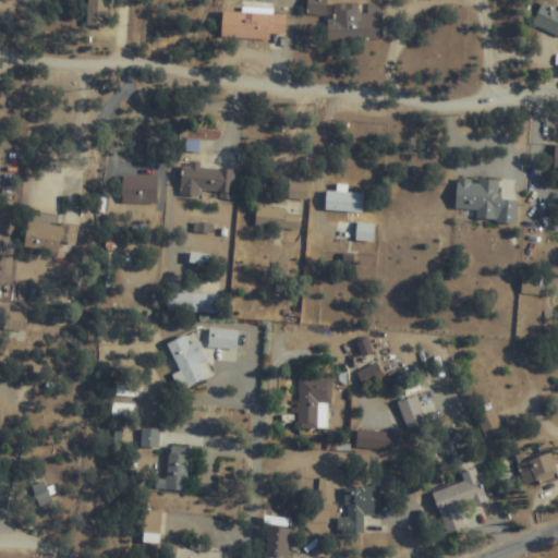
[(107,0),(86,0),(87,26),(107,26),(107,0)]
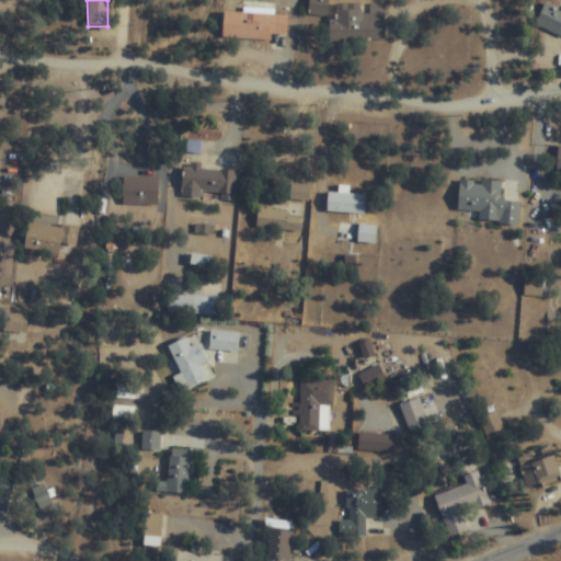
[(327,14),(327,0),(309,0),(309,14),(327,14)]
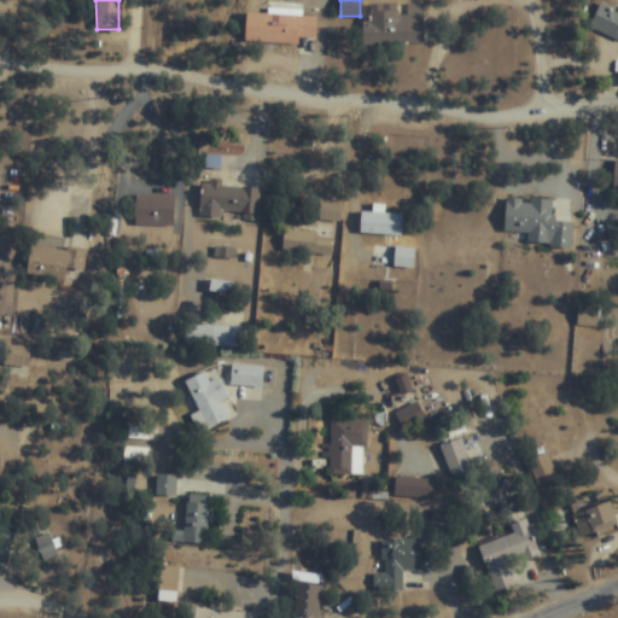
[(617,9),(602,1),(589,24),(617,40),(617,9)]
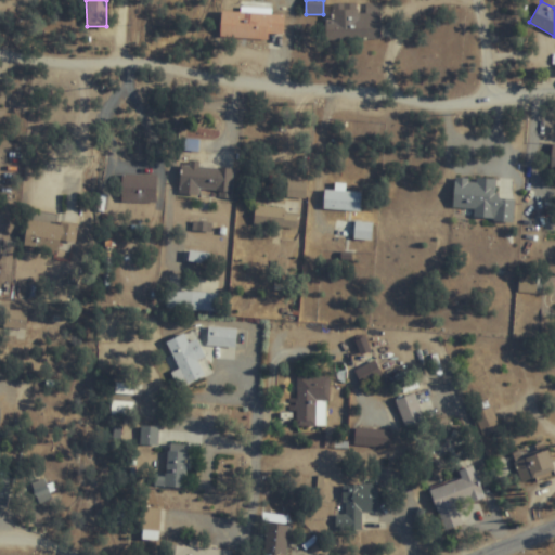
[(325,40),(381,39),(379,3),(364,3),(364,4),(332,4),(332,20),(325,20),(325,40)]
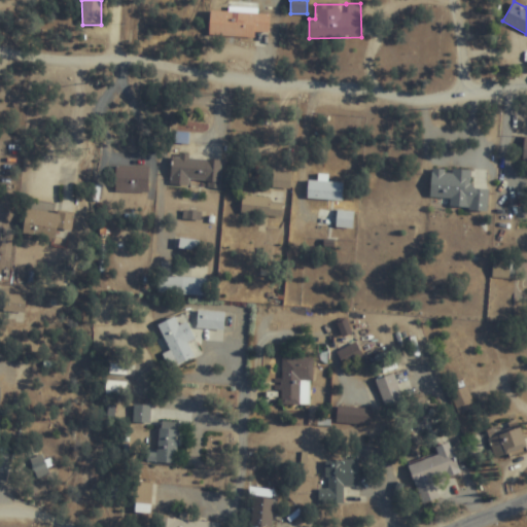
[(208,35),(255,38),(256,33),(269,34),(270,13),(210,10),(208,35)]
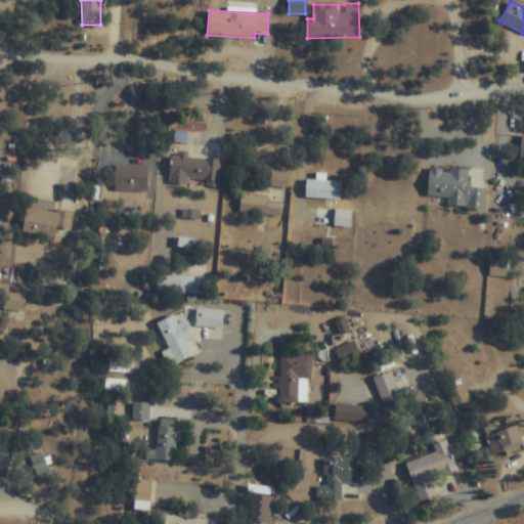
[(219,159),(170,156),(169,184),(218,187),(219,159)]
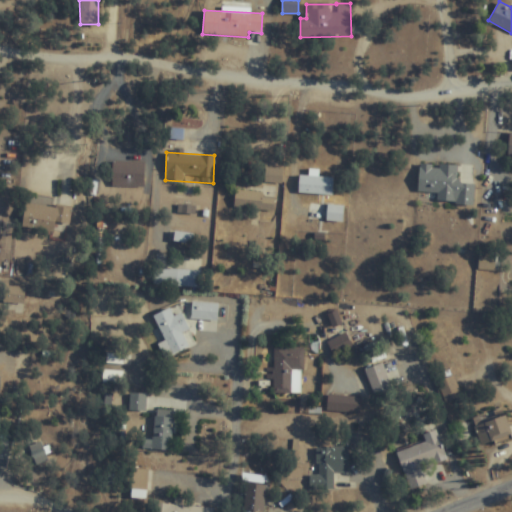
[(144,163),(112,162),(111,187),(143,187),(144,163)]
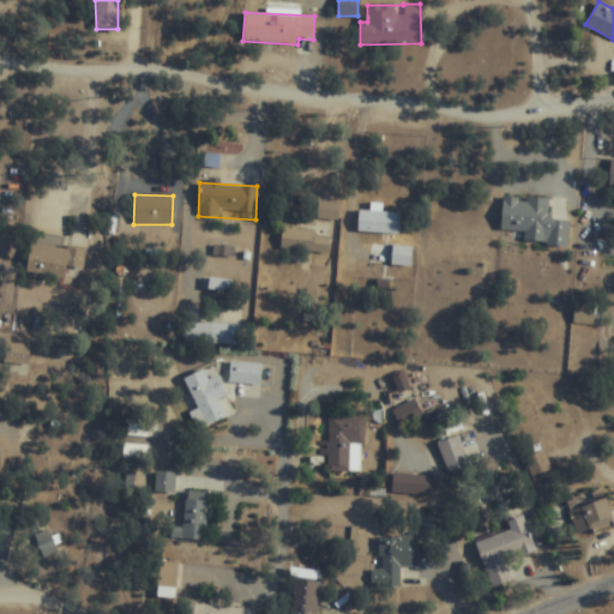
[(549,198),(503,197),(501,230),(524,232),(524,244),(567,246),(569,220),(548,218),(549,198)]
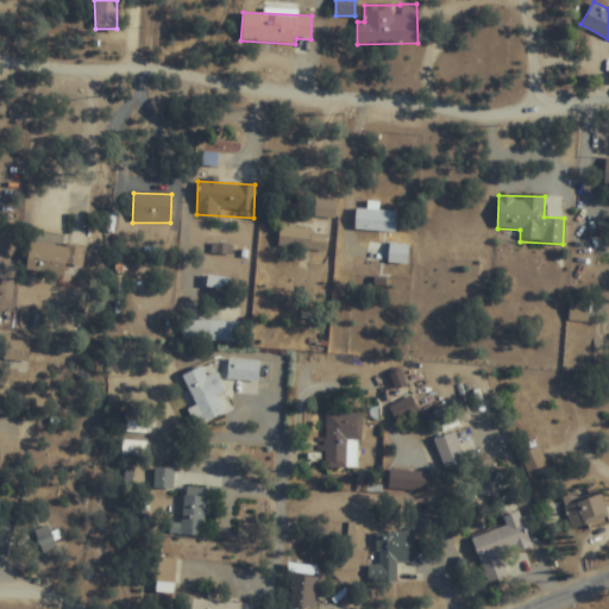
[(336,200),(315,200),(315,217),(336,217),(336,200)]
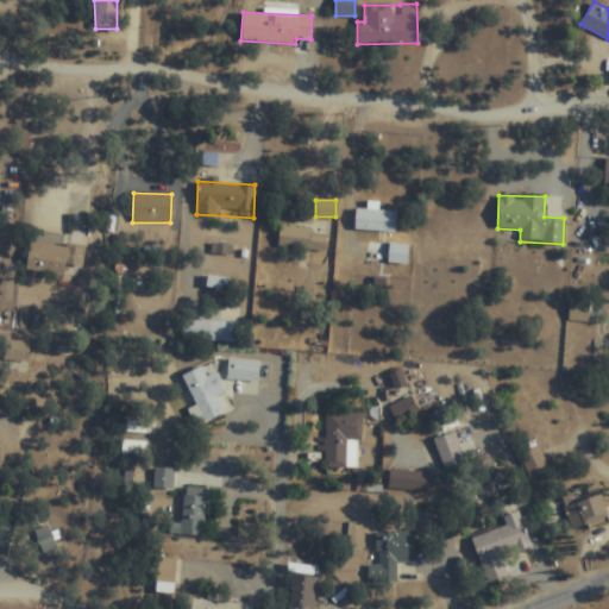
[(355,231),(396,231),(396,209),(355,209),(355,231)]
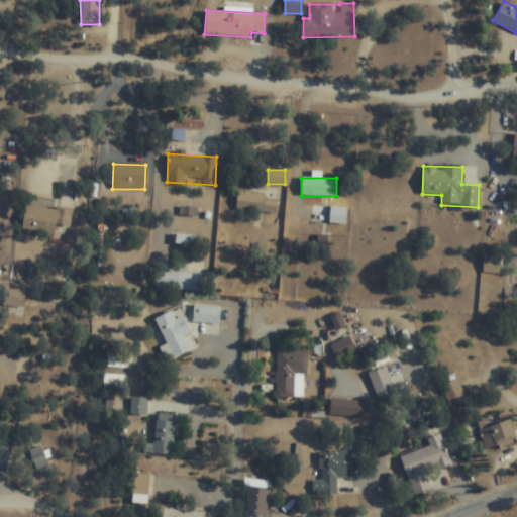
[(236,216),(276,217),(277,194),(236,193),(236,216)]
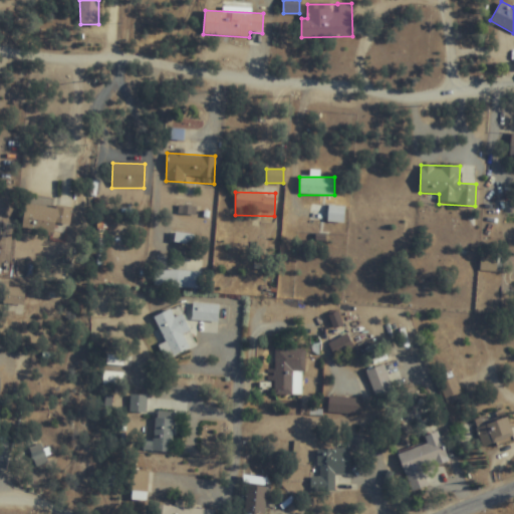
[(71,210),(26,203),(21,228),(55,234),(57,224),(68,226),(71,210)]
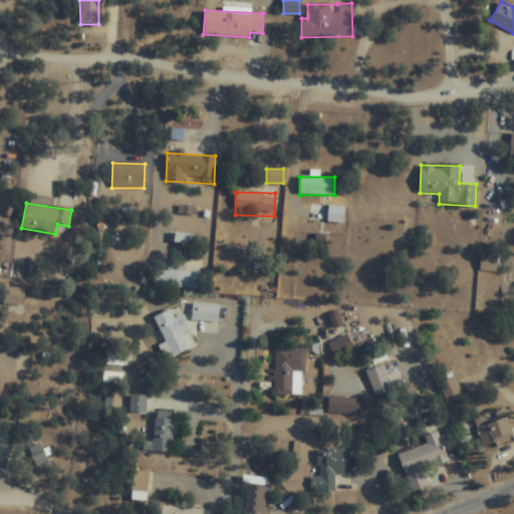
[(328,222),(343,222),(344,207),(329,207),(328,222)]
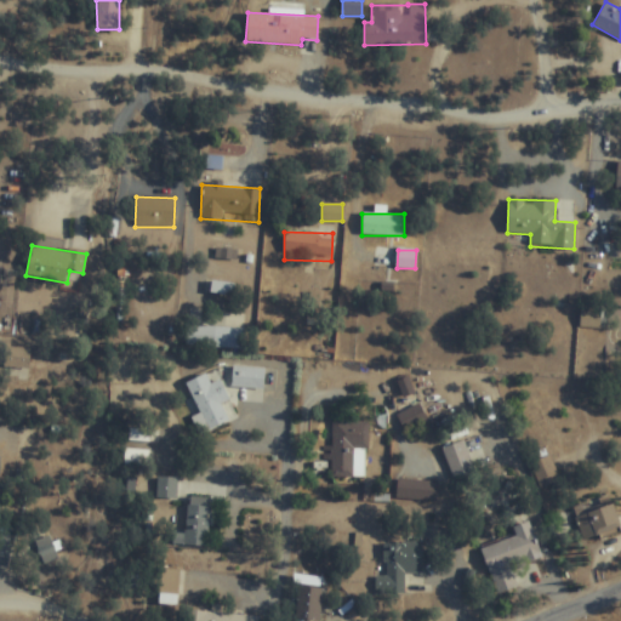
[(5,366),(27,366),(27,362),(12,362),(12,354),(5,354),(5,366)]
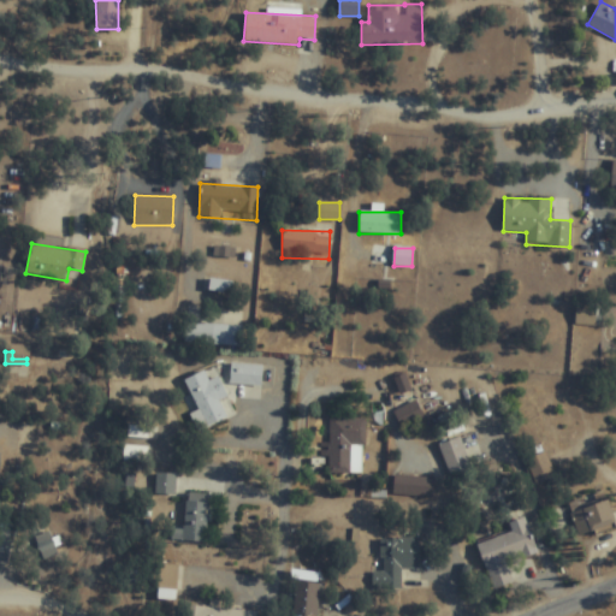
[(261,385),(261,365),(231,365),(230,384),(261,385)]
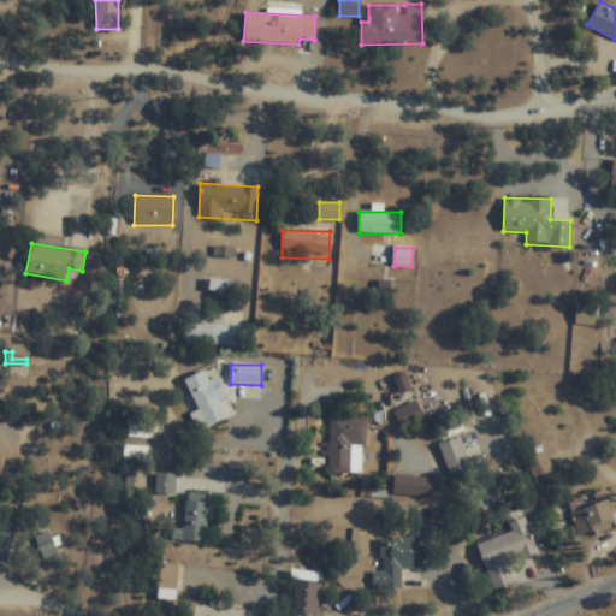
[(235,415),(214,367),(184,380),(191,397),(185,400),(199,431),(235,415)]
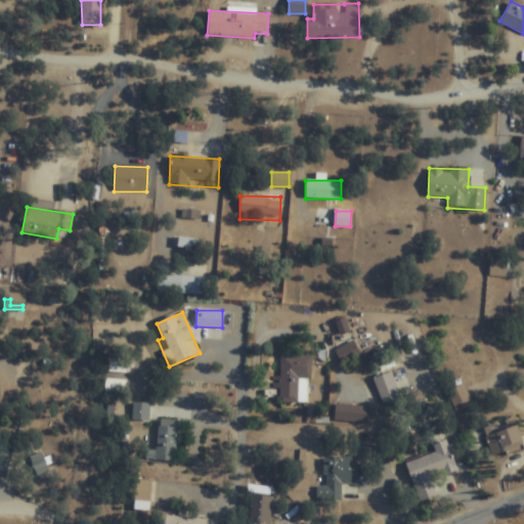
[(341,363),(359,355),(353,342),(335,351),(341,363)]
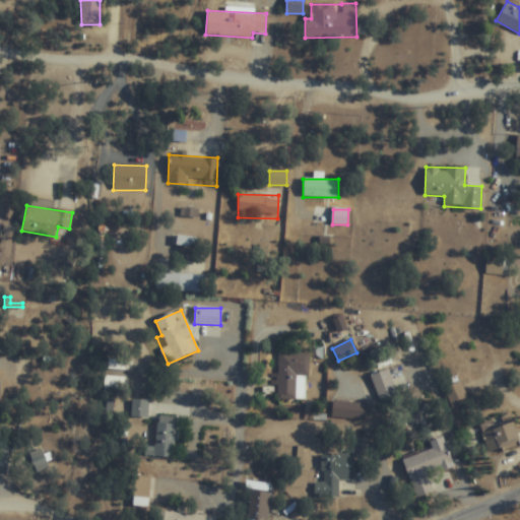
[(307,399),(307,351),(277,351),(276,399),(307,399)]
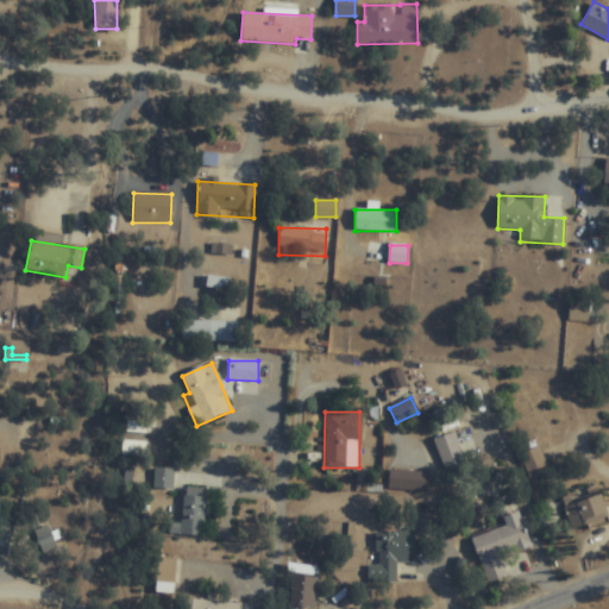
[(468,465),(454,432),(433,440),(446,473),(468,465)]
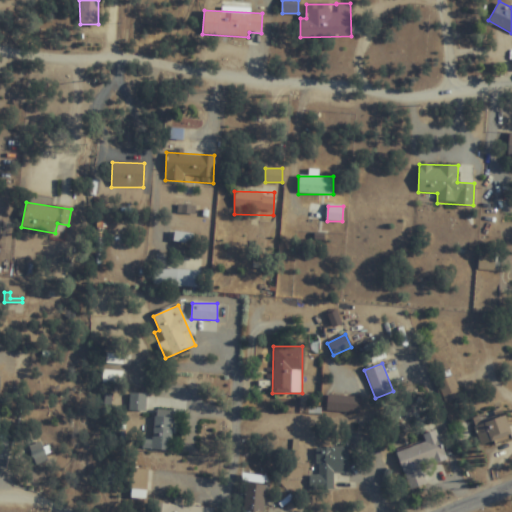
[(146,394),(130,393),(129,411),(145,411),(146,394)]
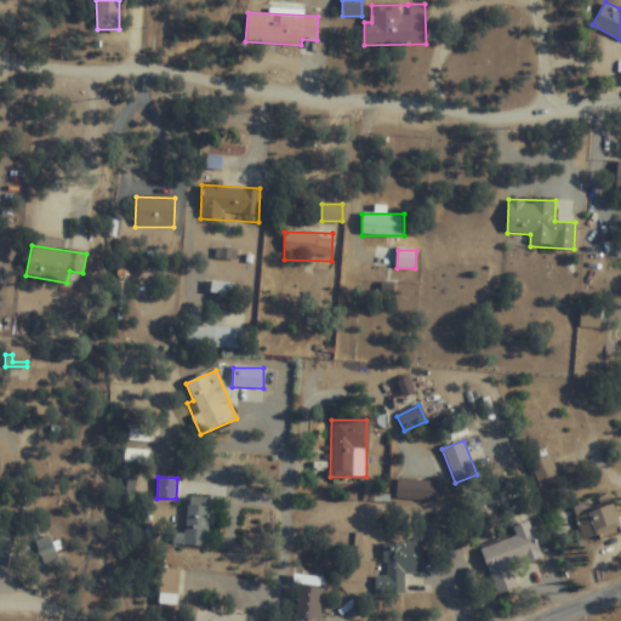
[(436,480),(398,480),(398,500),(436,500),(436,480)]
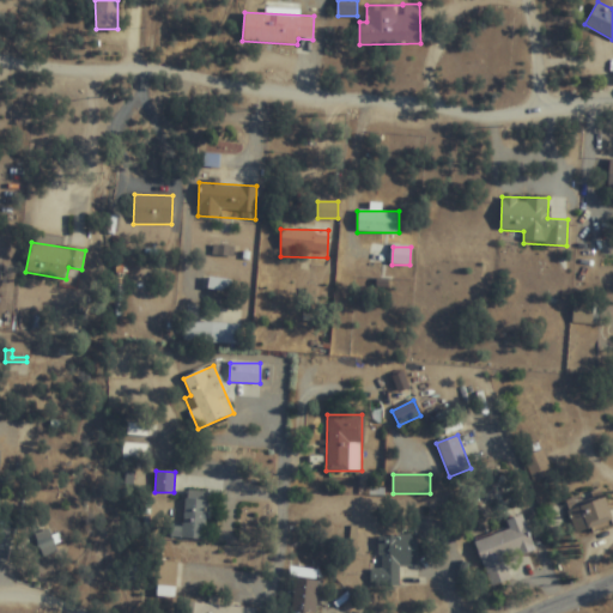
[(182,540),(207,540),(208,491),(183,491),(182,540)]
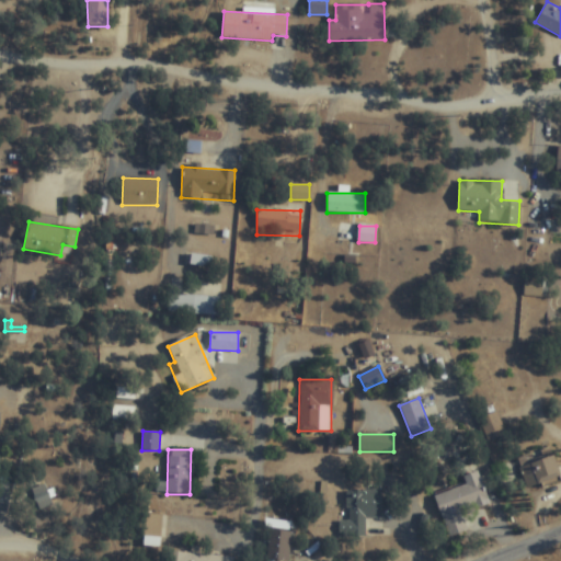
[(527,490),(560,479),(560,474),(556,456),(530,464),(528,457),(517,460),(527,490)]
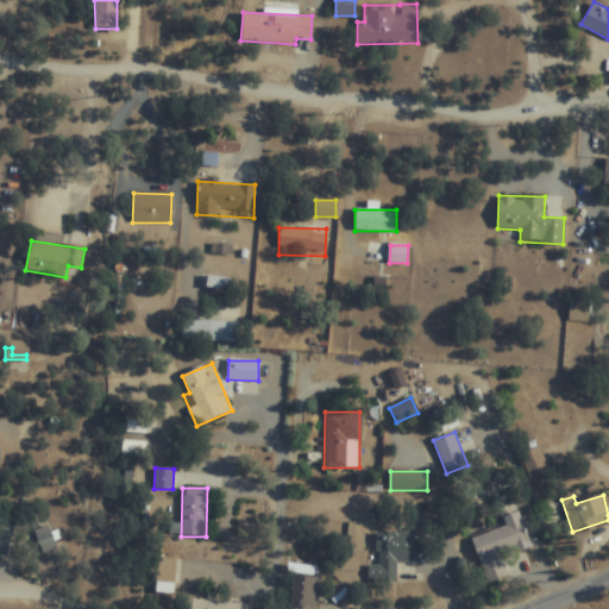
[(487,583),(509,576),(502,554),(532,544),(522,516),(470,533),(487,583)]
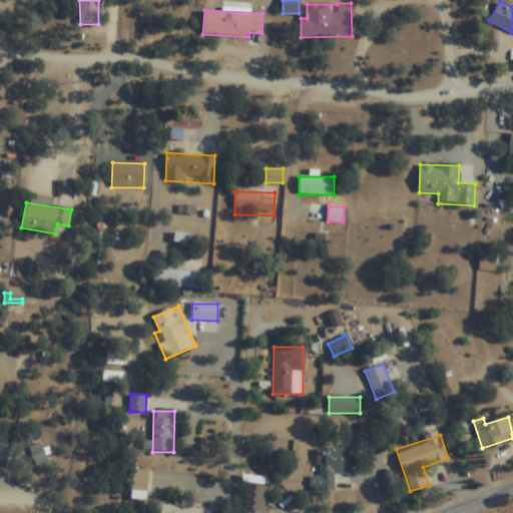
[(318,449),(318,477),(310,477),(310,491),(335,490),(334,474),(349,474),(348,448),(318,449)]
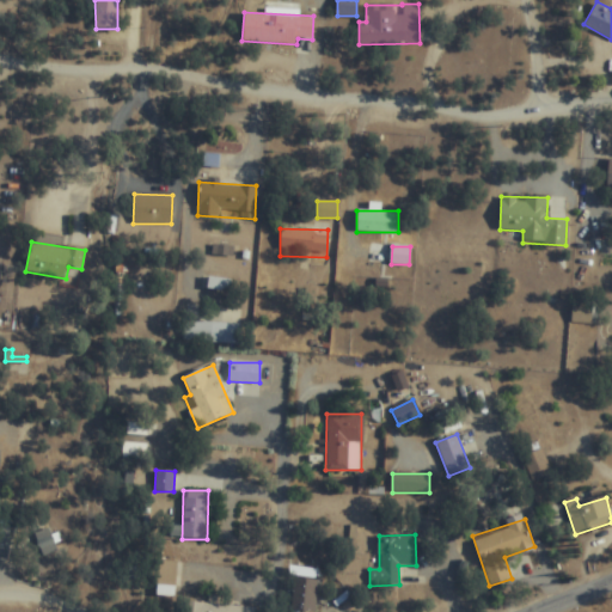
[(175,562),(158,562),(157,597),(175,597),(175,562)]
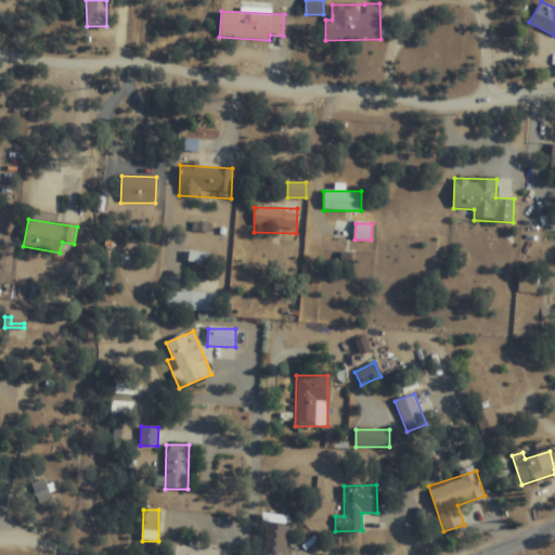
[(263,554),(286,554),(286,526),(265,526),(263,554)]
